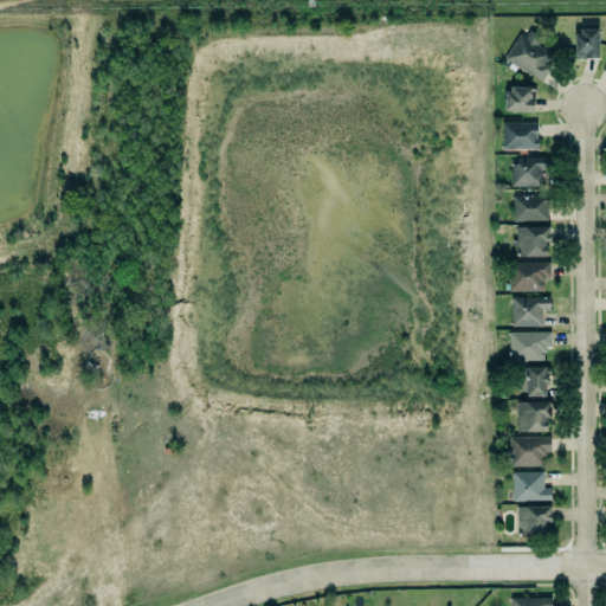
[(539,81),(502,58),(517,33),(523,37),(528,30),(539,37),(535,45),(548,51),(540,63),(547,66),(539,81)]
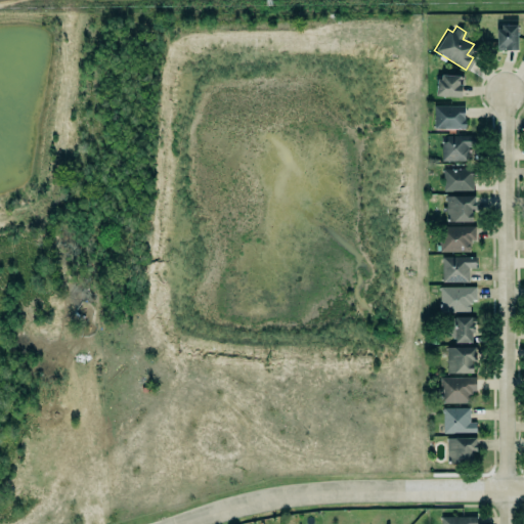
[(496,26),(496,51),(517,51),(518,27),(496,26)]
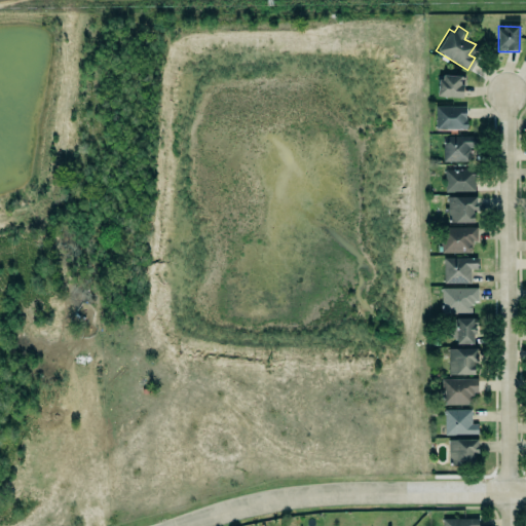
[(441,74),(463,76),(461,98),(435,96),(437,79),(441,79),(441,74)]
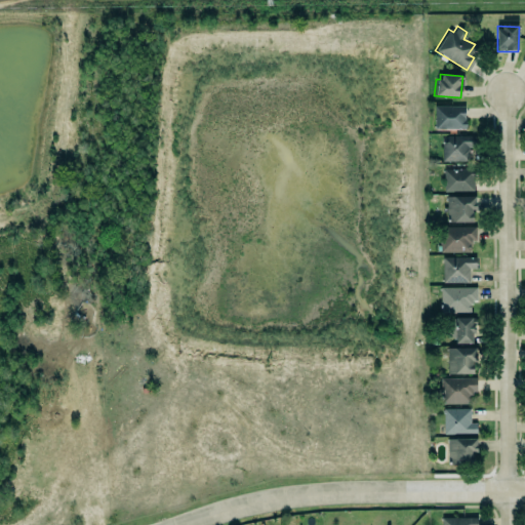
[(466,107),(435,107),(435,129),(466,129),(466,107)]
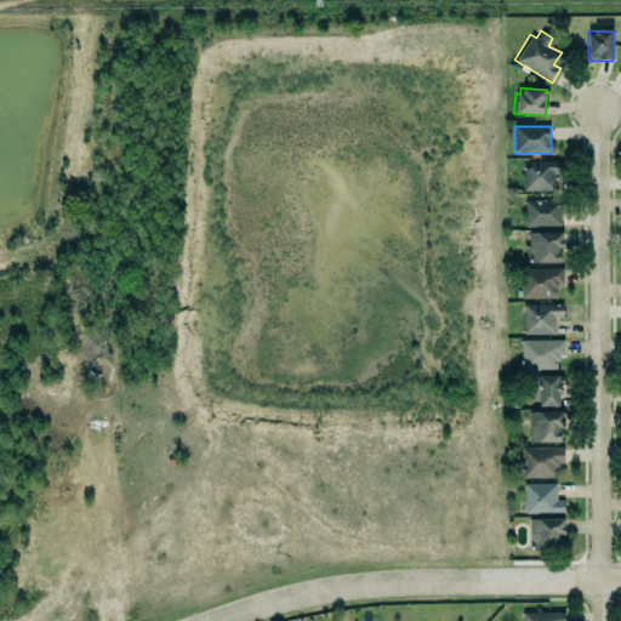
[(525,192),(554,191),(554,175),(562,174),(562,161),(524,161),(525,192)]
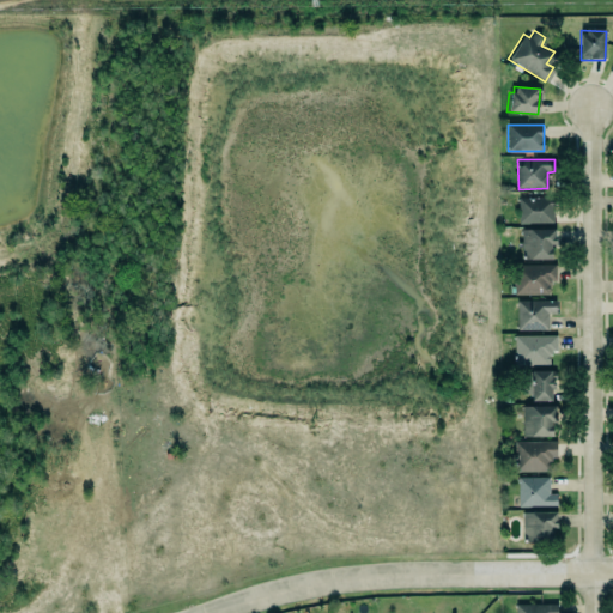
[(516,198),(516,224),(551,224),(551,206),(553,205),(552,196),(516,198)]
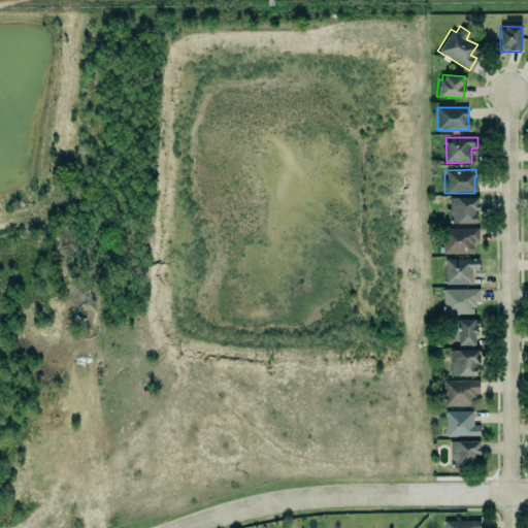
[(473,223),(448,223),(448,197),(475,197),(475,202),(476,202),(476,210),(472,210),(472,213),(473,213),(473,223)]
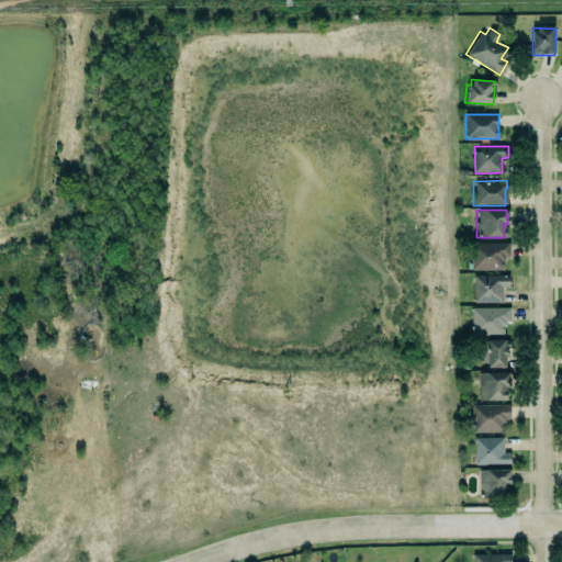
[(501,269),(501,260),(503,260),(503,256),(507,256),(507,243),(470,243),(470,269),(501,269)]
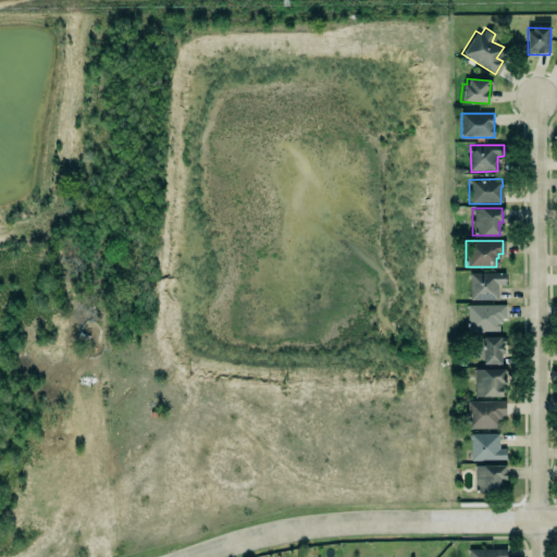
[(468,272),(504,272),(504,284),(495,284),(495,299),(468,299),(468,272)]
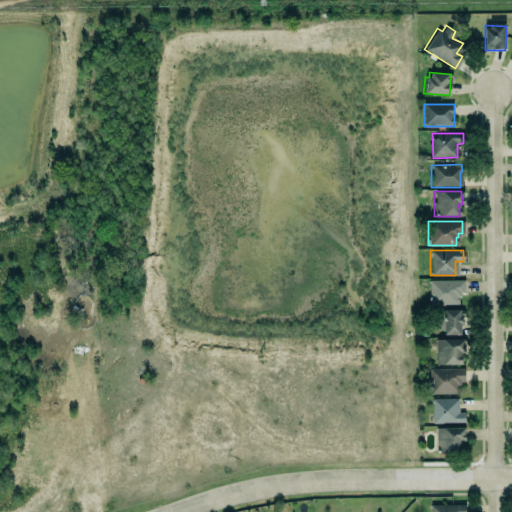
[(465,280),(430,281),(430,305),(459,305),(459,295),(465,294),(465,280)]
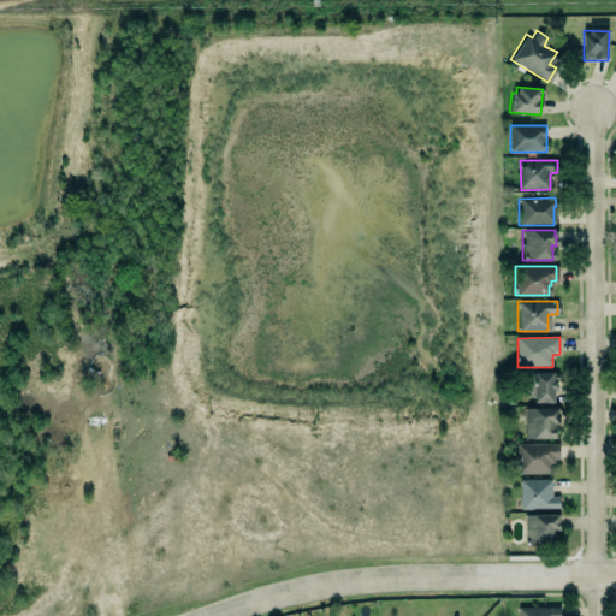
[(532,372),(551,372),(554,372),(556,373),(557,377),(557,379),(554,381),(552,381),(552,383),(555,383),(555,390),(552,390),(552,402),(533,402),(532,395),(523,396),(523,373),(532,373),(532,372)]
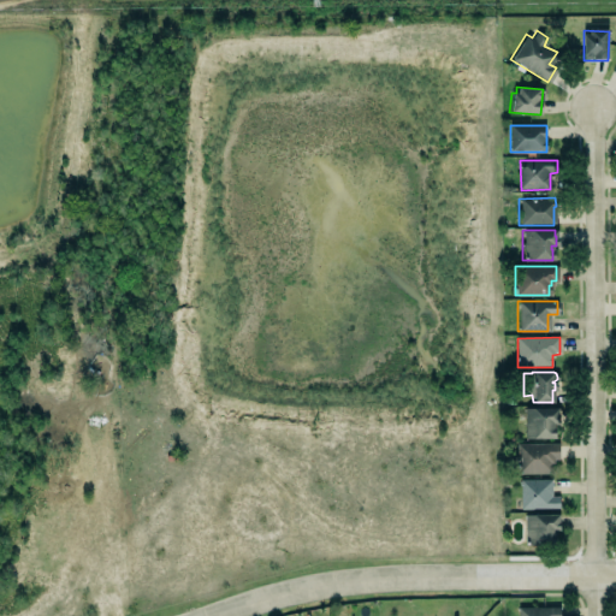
[(556,439),(556,425),(560,425),(558,408),(525,409),(526,439),(556,439)]
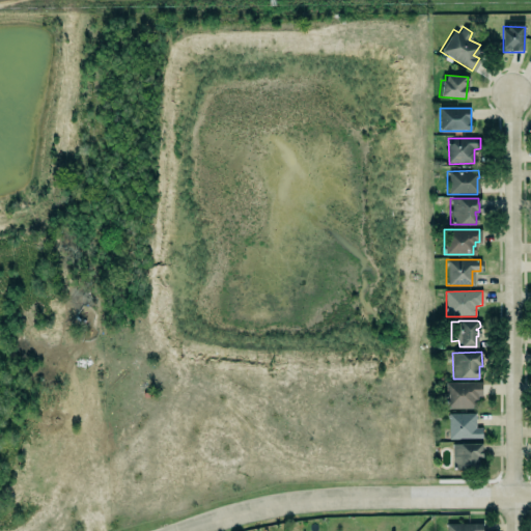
[(482,383),(447,383),(447,409),(476,410),(477,398),(482,398),(482,383)]
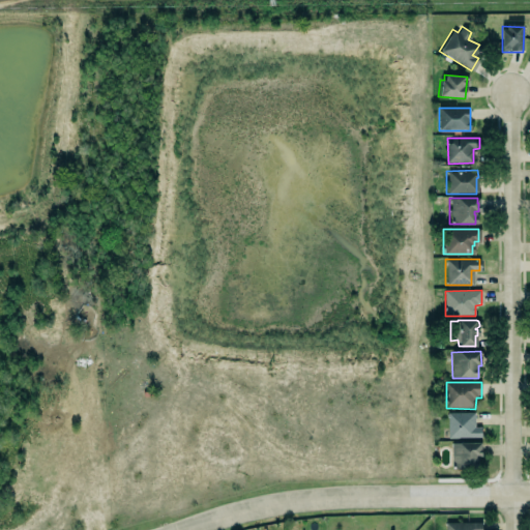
[(448,413),(448,441),(452,441),(452,468),(481,468),(480,428),(475,428),(475,412),(448,413)]
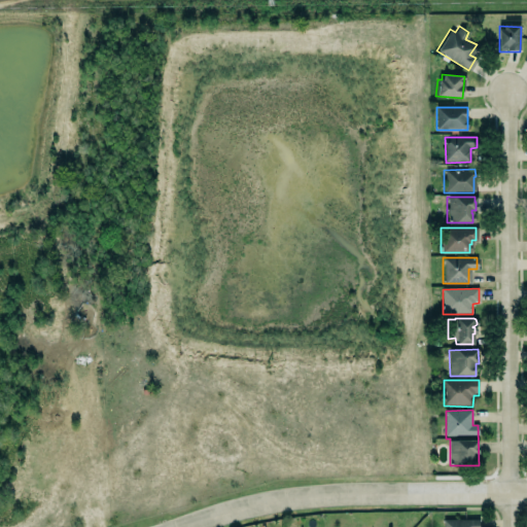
All buildings are outlined.
